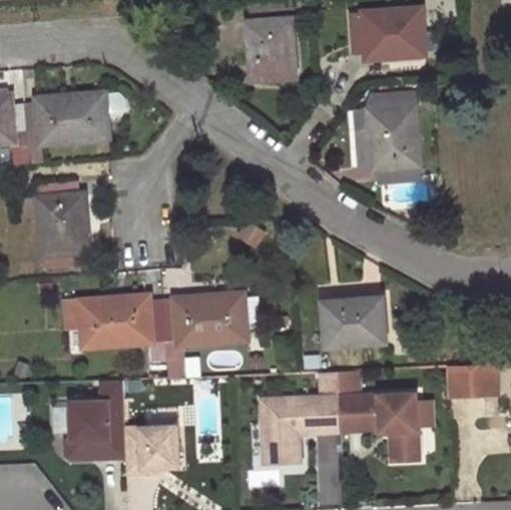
[(248,0),(249,18),(293,15),(311,14),(310,0),(248,0)]
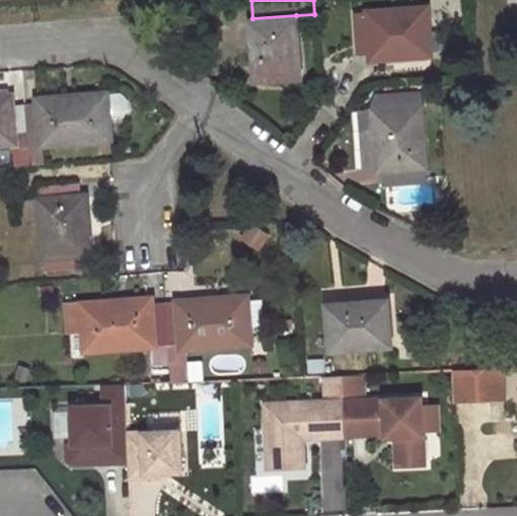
[(427,5),(354,10),(357,52),(369,51),(370,56),(430,52),(427,5)]
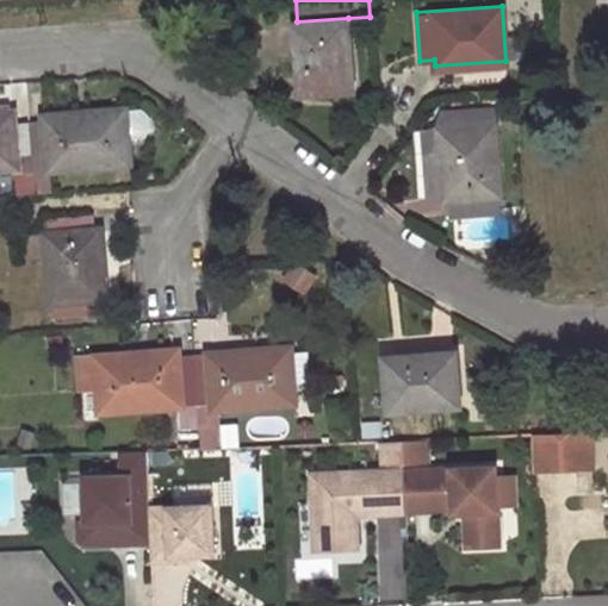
[(348,18),(297,22),(303,91),(352,87),(348,18)]
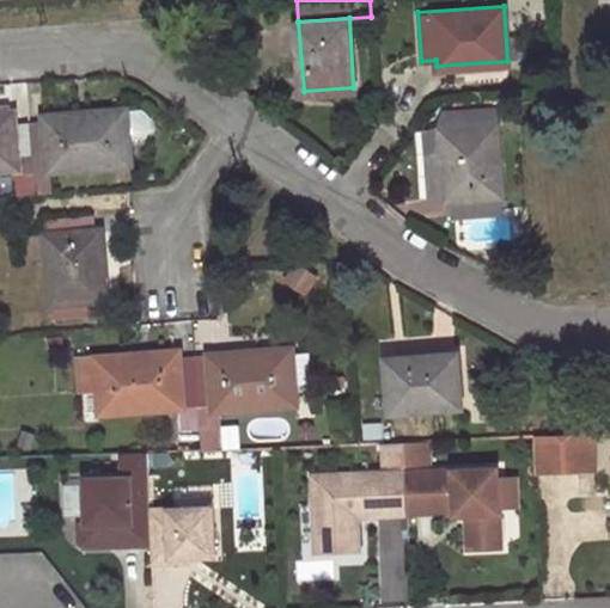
[(12,111),(0,112),(0,166),(14,165),(16,194),(52,190),(49,169),(127,161),(126,139),(144,137),(148,130),(147,112),(141,106),(43,115),(43,120),(13,122),(12,111)]
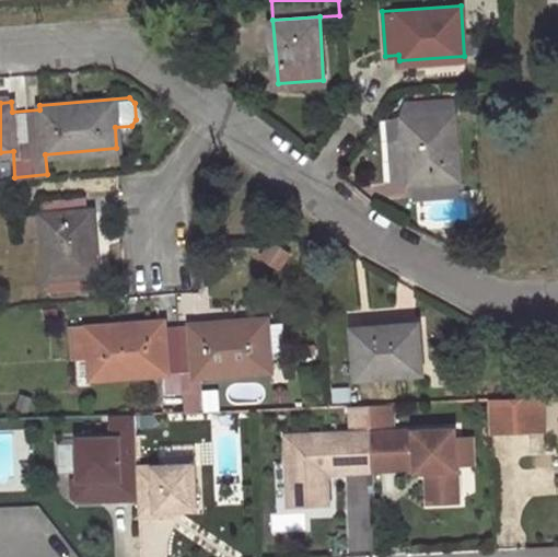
[(452,97),(408,102),(409,116),(404,117),(409,181),(415,180),(416,195),(458,190),(452,97)]
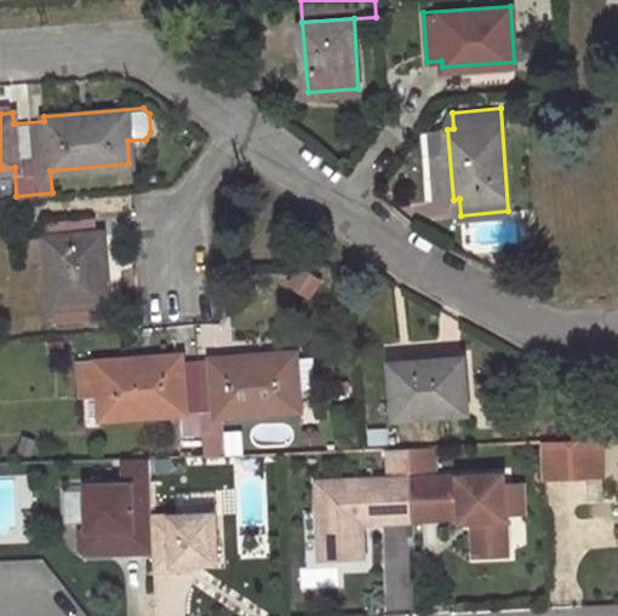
[(92,214),(44,218),(52,321),(101,316),(99,300),(106,300),(101,230),(93,230),(92,214)]
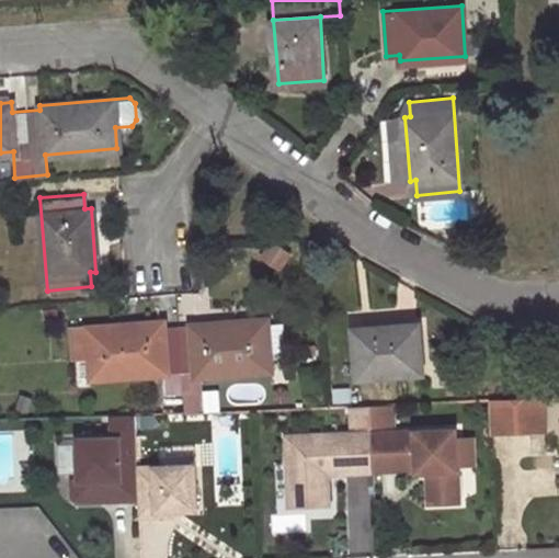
[(418,323),(356,328),(360,374),(421,368),(418,323)]
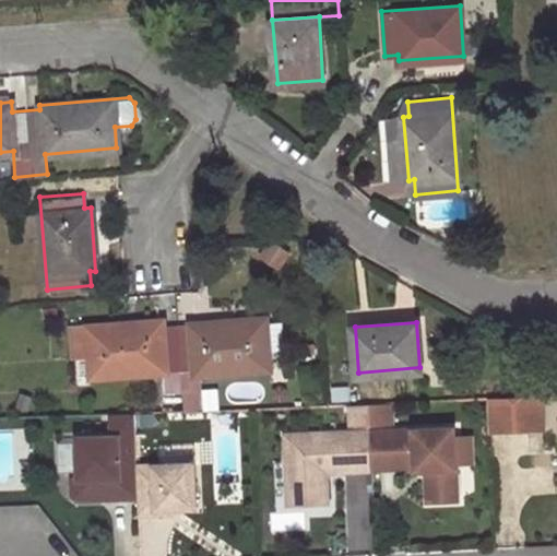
[(541,393),(485,395),(486,427),(542,424),(541,393)]
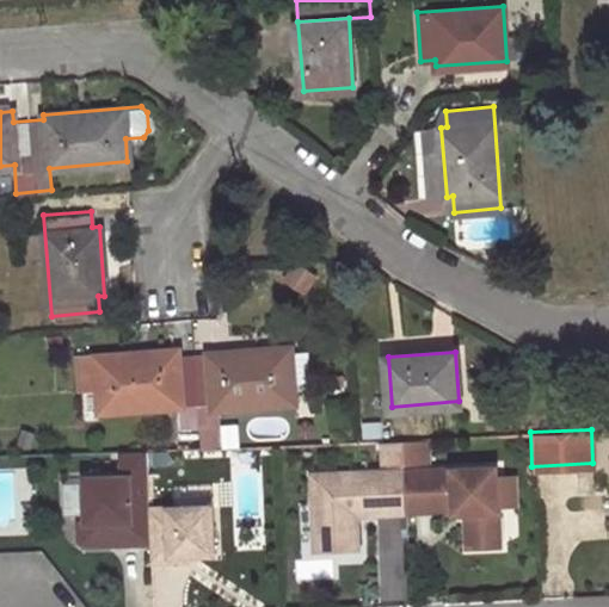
[(494,464),(403,469),(404,509),(453,507),(453,509),(465,509),(466,544),(498,543),(494,464)]
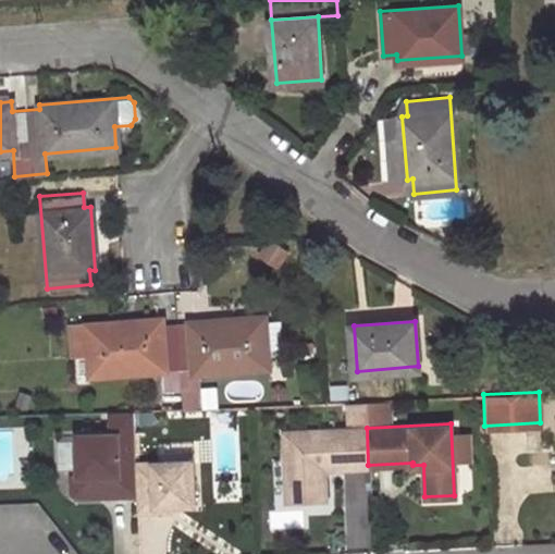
[(368,465),(367,428),(283,431),(285,504),(324,502),(322,469),(368,468),(368,465)]
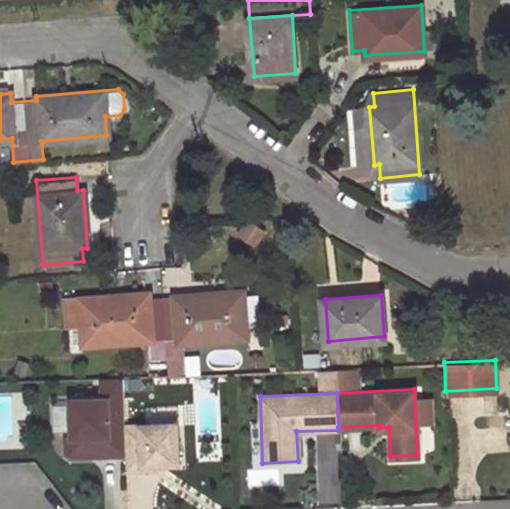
[(123,426),(123,417),(108,417),(107,399),(70,400),(71,438),(65,438),(65,454),(69,458),(124,456),(123,426)]
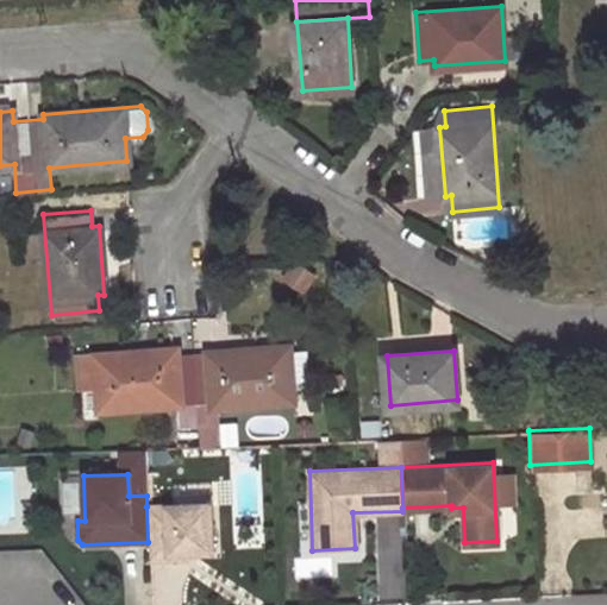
[(210,504),(146,506),(148,542),(149,559),(186,556),(186,553),(211,552),(210,504)]
